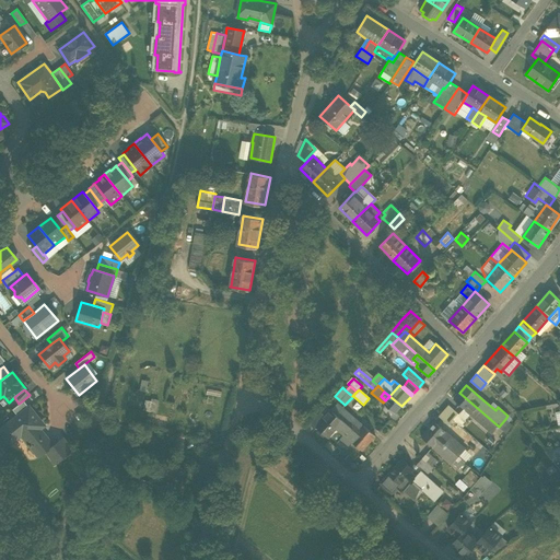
[(494,431),(499,427),(459,393),(453,399),(464,409),(464,408),(470,415),(492,433),(493,433),(494,431)]
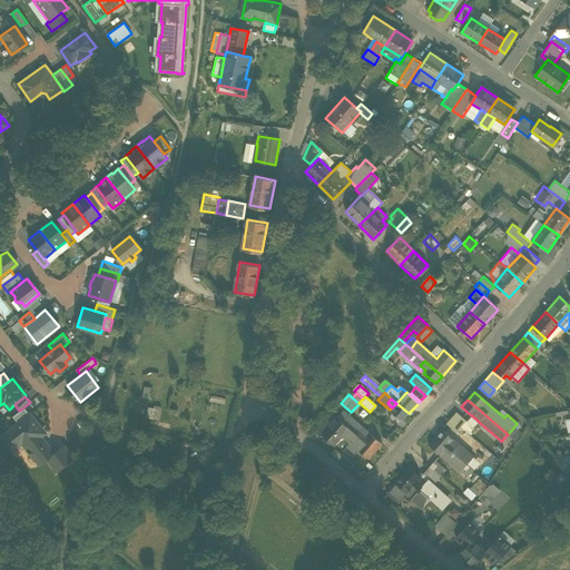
[(402,421),(409,413),(396,403),(392,408),(390,410),(402,421)]
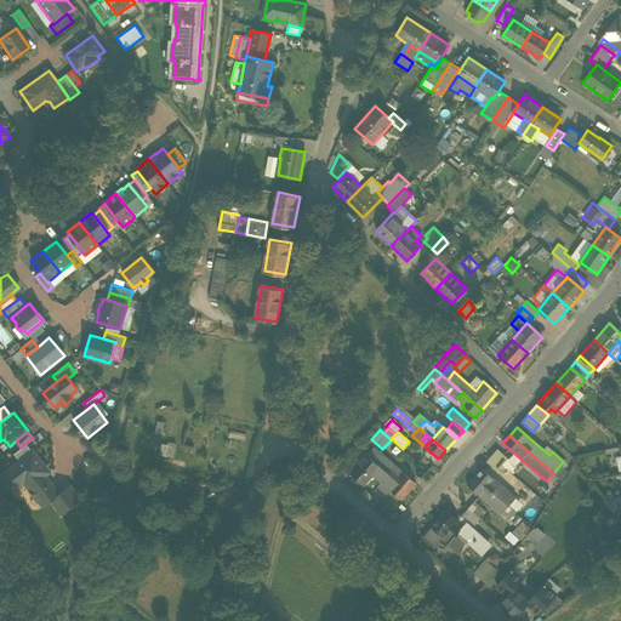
[(160,454),(172,456),(175,445),(163,443),(160,454)]
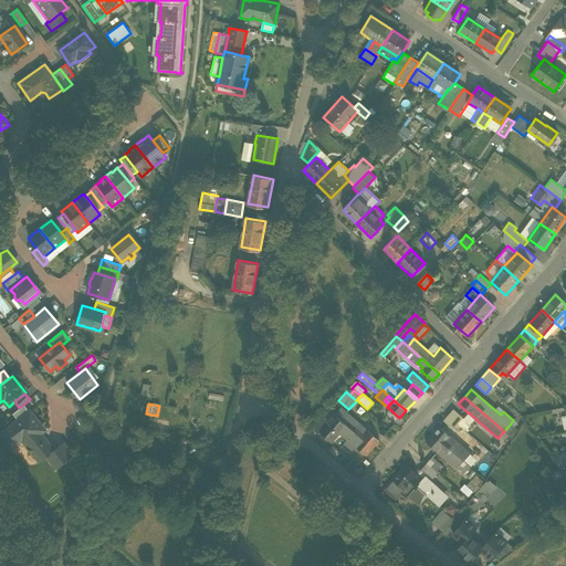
[(28,411),(23,405),(19,408),(11,413),(12,415),(17,420),(28,411)]
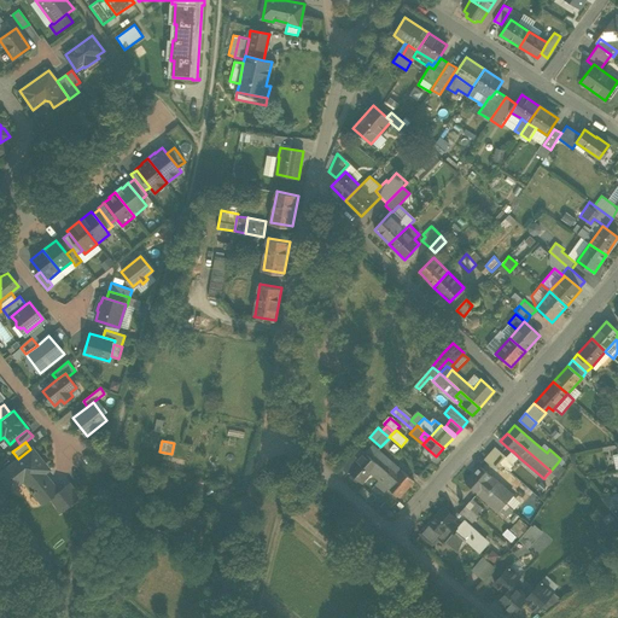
[(372,444),(366,453),(378,464),(407,489),(414,482),(372,444)]
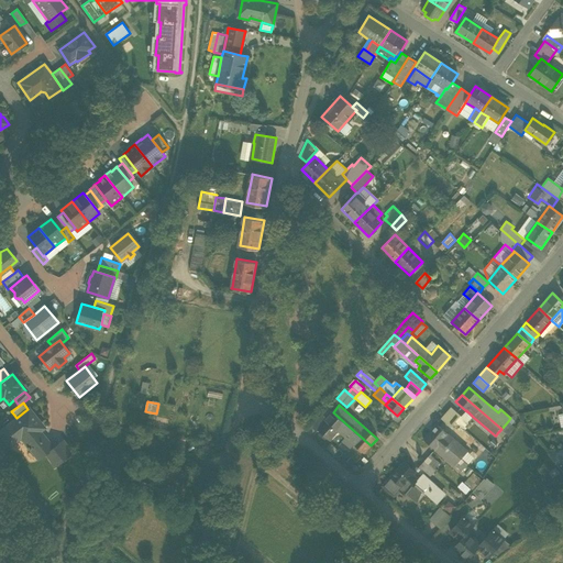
[(451,407),(445,412),(455,421),(460,416),(451,407)]
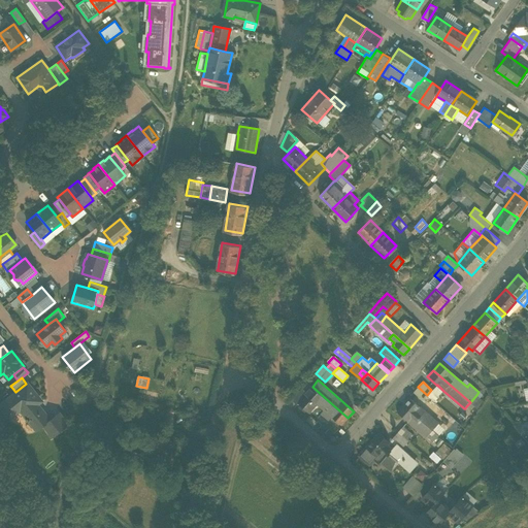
[(40,424),(52,437),(59,432),(50,421),(37,404),(39,403),(38,398),(27,383),(26,384),(15,392),(2,403),(0,404),(0,407),(6,416),(17,407),(26,419),(25,420),(27,422),(29,421),(35,429),(40,424)]
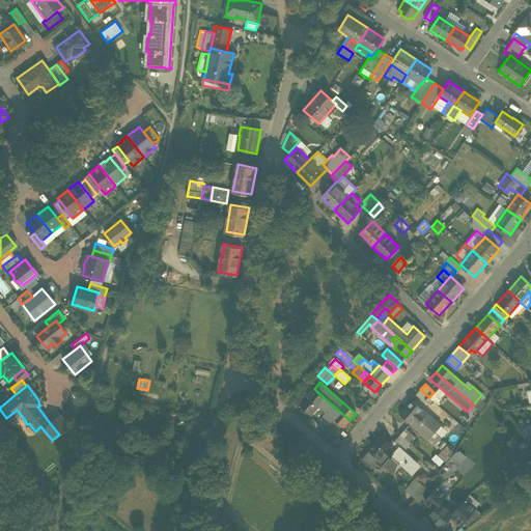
[(294,402),(299,407),(300,406),(300,404),(313,389),(309,385),(301,394),(294,402)]
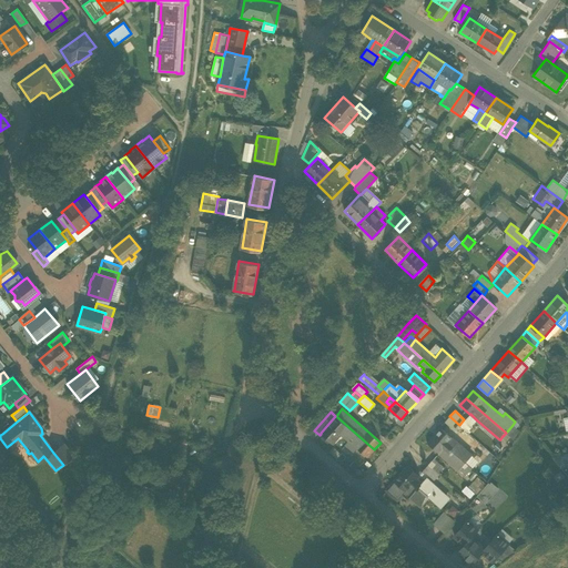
[(458,425),(467,433),(473,426),(472,426),(477,421),(470,414),(470,415),(465,421),(464,419),(459,425),(458,425)]
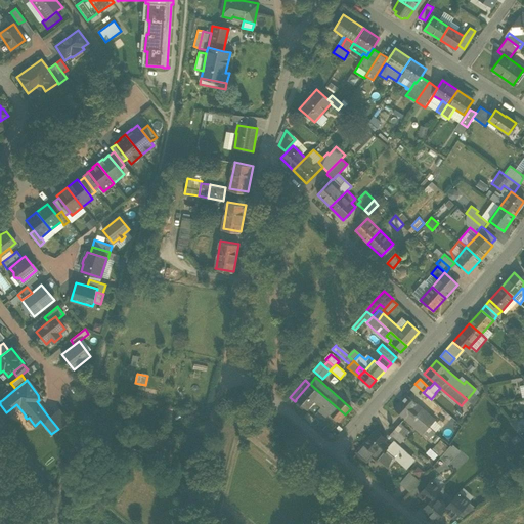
[(307,409),(315,400),(314,400),(320,393),(310,384),(309,384),(296,399),(296,400),(307,409)]
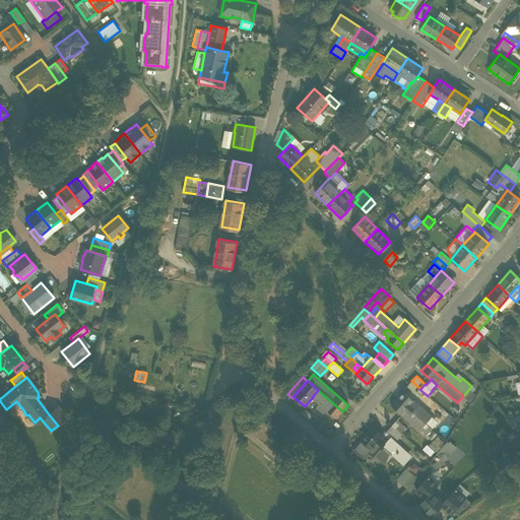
[(419,389),(420,389),(411,381),(407,386),(415,394),(419,389)]
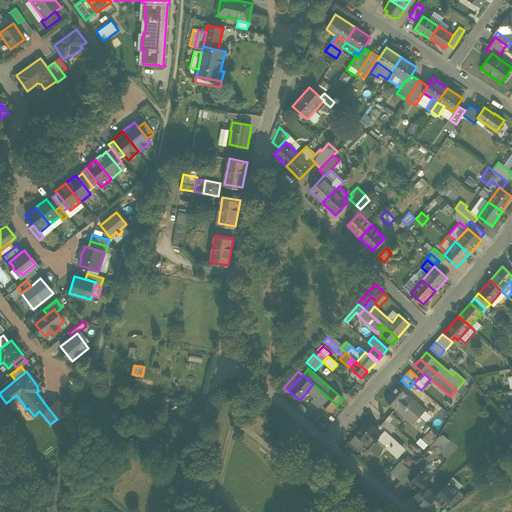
[(468,388),(462,383),(456,390),(462,395),(463,396),(468,388)]
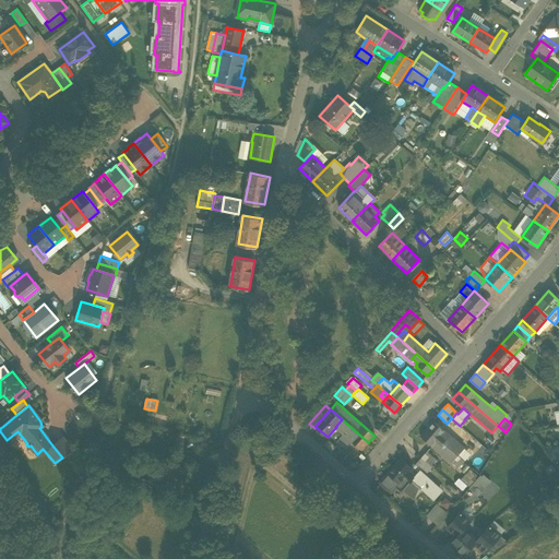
[(368,442),(342,419),(335,427),(336,427),(344,435),(351,440),(361,450),(368,442)]
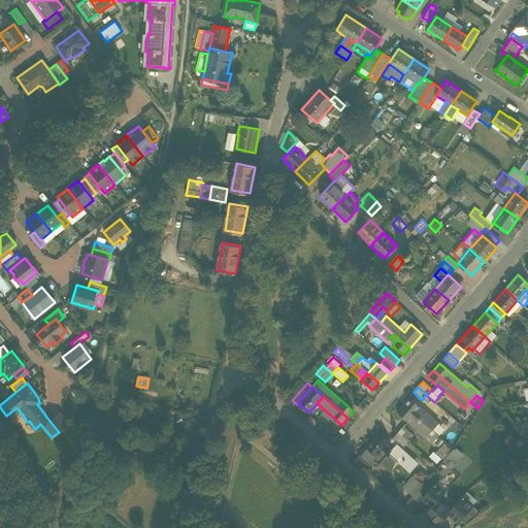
[(408,397),(403,404),(397,411),(426,437),(427,436),(432,430),(438,423),(408,397)]
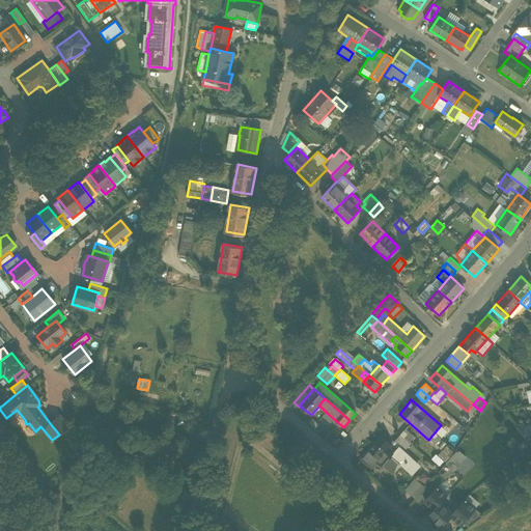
[(469,409),(475,414),(479,410),(473,404),(469,409)]
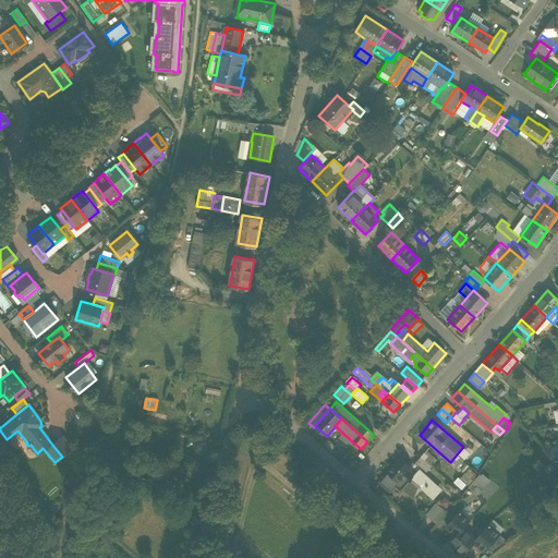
[(343,446),(350,439),(343,434),(337,440),(343,446)]
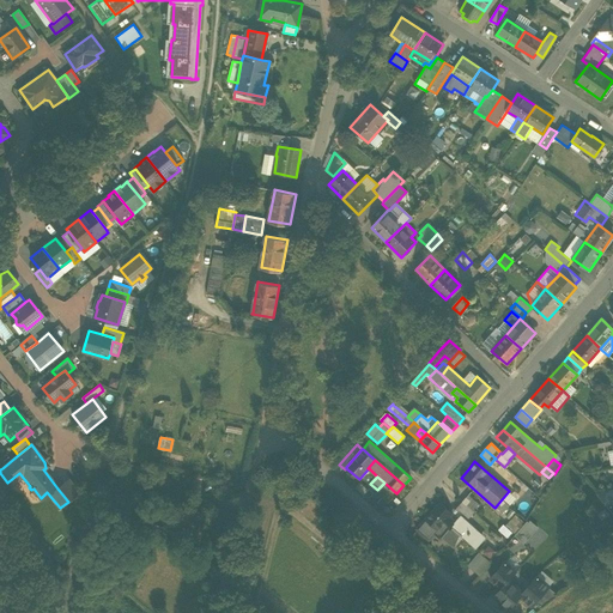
[(58,489),(68,502),(79,492),(70,480),(58,489)]
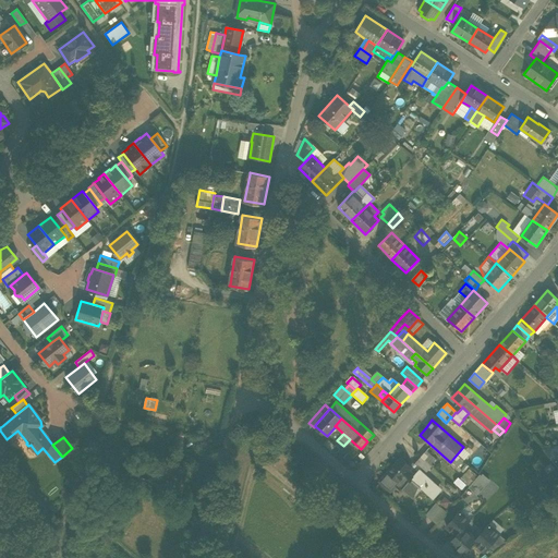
[(468,451),(463,447),(457,455),(462,458),(468,451)]
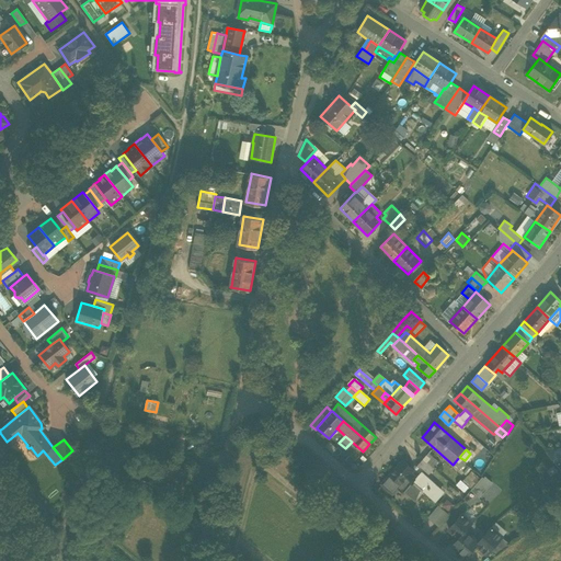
[(418,465),(428,474),(434,468),(439,462),(428,453),(423,459),(418,465)]
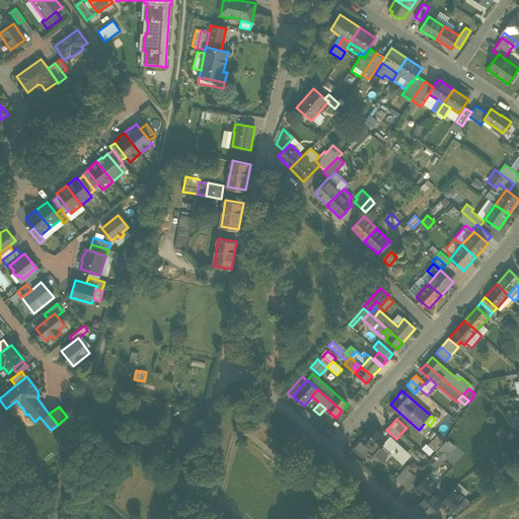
[(420,429),(426,434),(431,428),(430,426),(425,423),(420,429)]
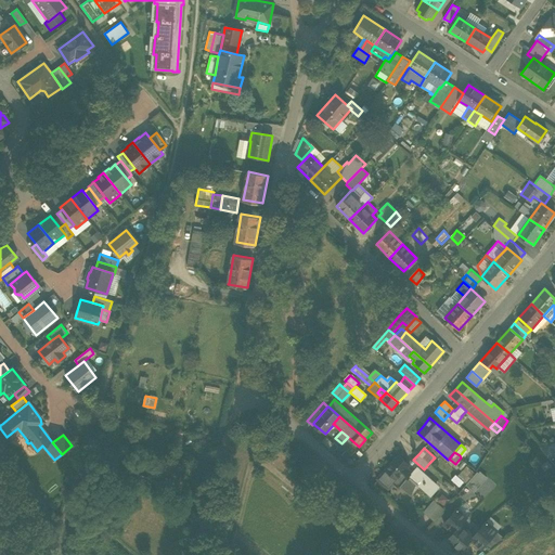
[(398,455),(391,462),(418,487),(420,487),(431,497),(438,490),(415,469),(414,469),(409,465),(398,455)]
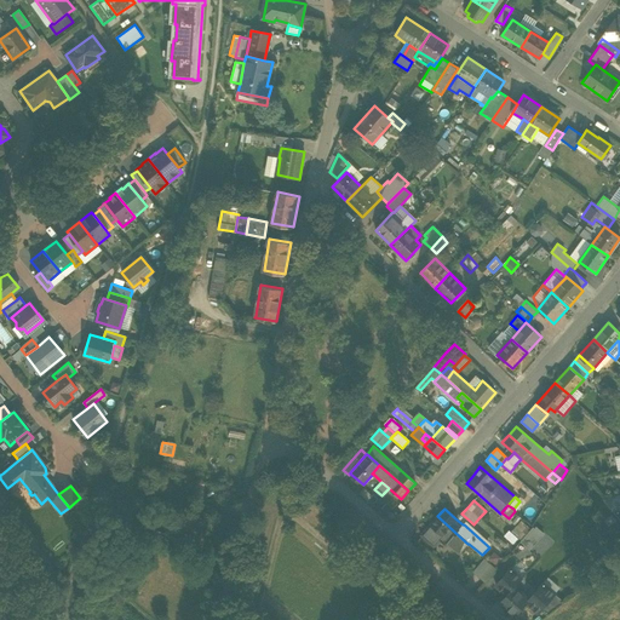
[(461,514),(457,520),(463,524),(464,524),(489,547),(482,555),(484,558),(495,547),(472,527),(474,524),(461,514)]
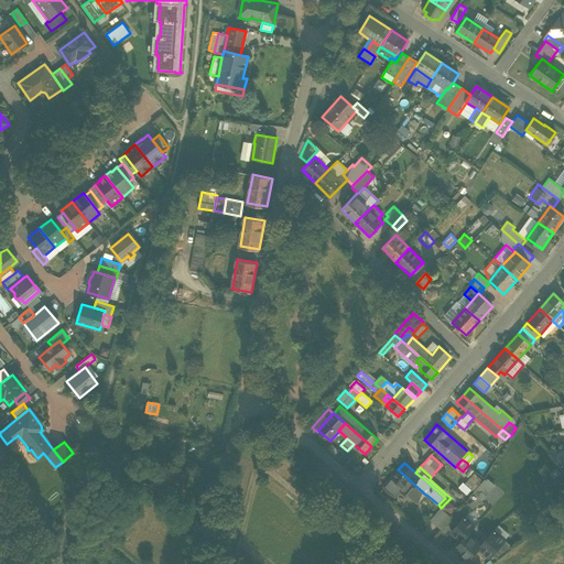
[(418,503),(425,495),(398,469),(382,487),(394,498),(400,492),(403,496),(407,496),(408,495),(418,503)]
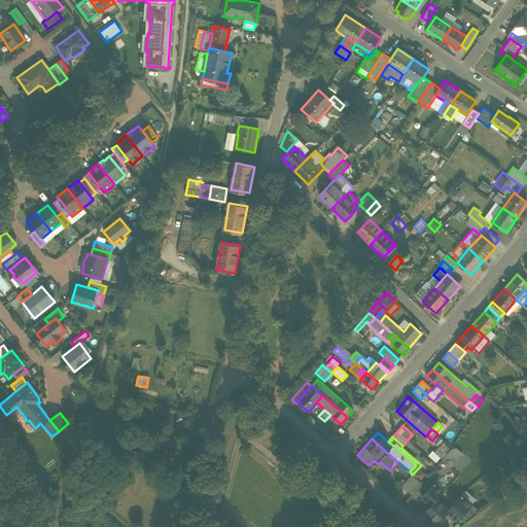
[(446,455),(451,462),(461,456),(457,449),(446,455)]
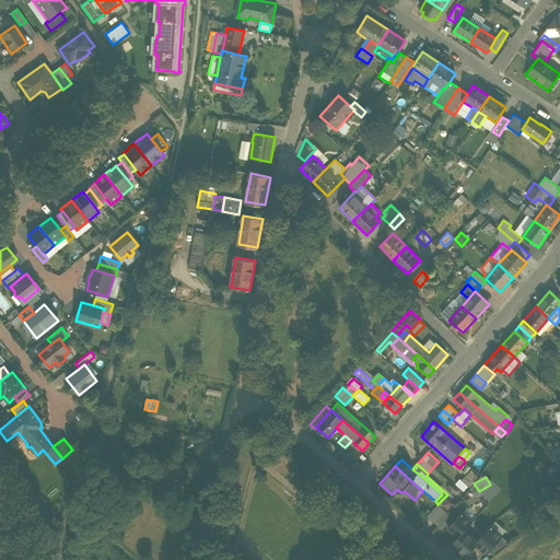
[(442,504),(450,509),(453,503),(445,498),(442,504)]
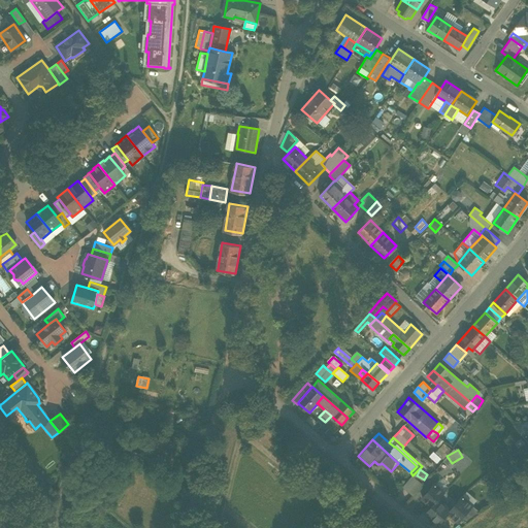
[(404,485),(409,489),(415,484),(409,479),(404,485)]
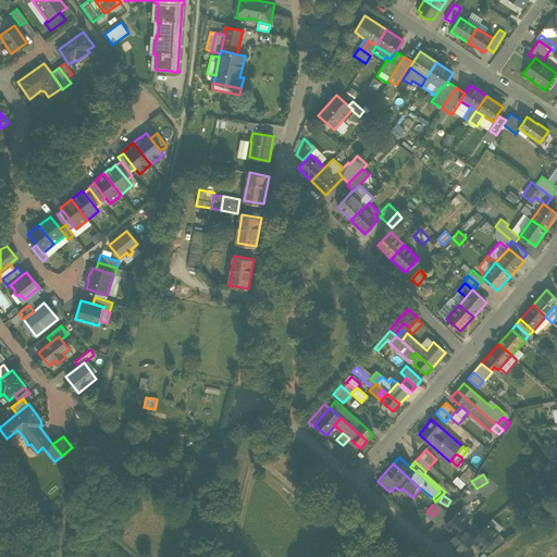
[(432,516),(437,521),(446,511),(441,506),(437,510),(432,516)]
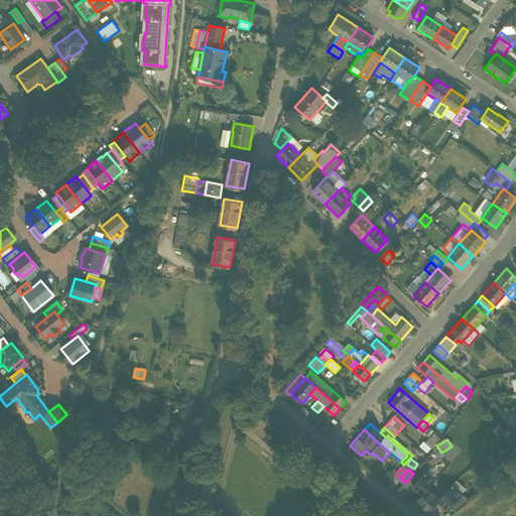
[(412,487),(419,493),(421,491),(424,493),(428,488),(434,482),(426,475),(426,474),(425,474),(424,474),(412,487)]
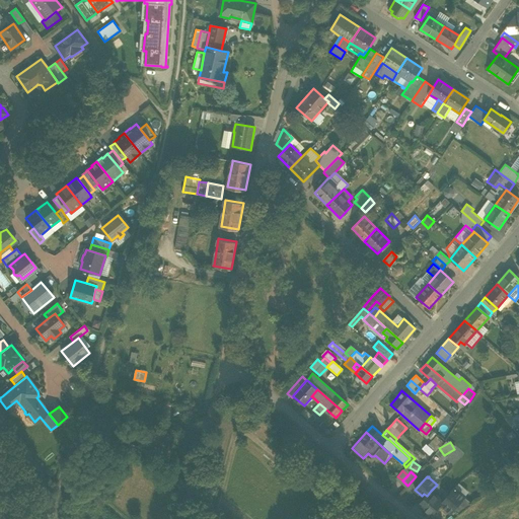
[(454,489),(443,502),(441,505),(450,513),(453,510),(464,497),(456,490),(456,489),(455,489),(454,489)]
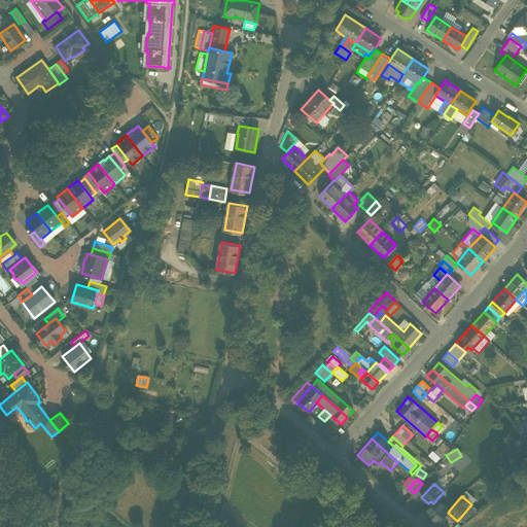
[(437,524),(448,513),(450,510),(437,498),(433,503),(430,505),(425,512),(431,517),(430,517),(437,524)]
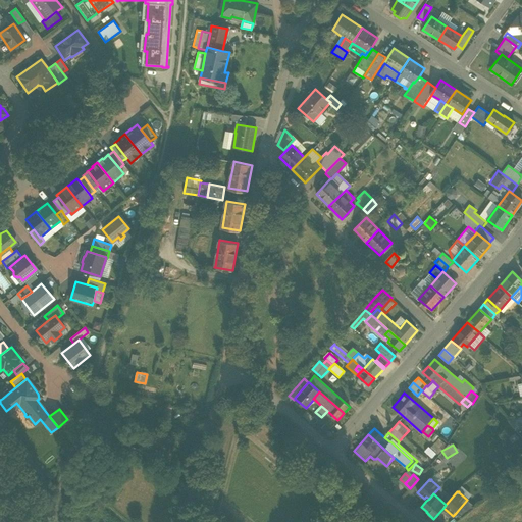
[(456,513),(461,518),(475,507),(467,500),(456,513)]
